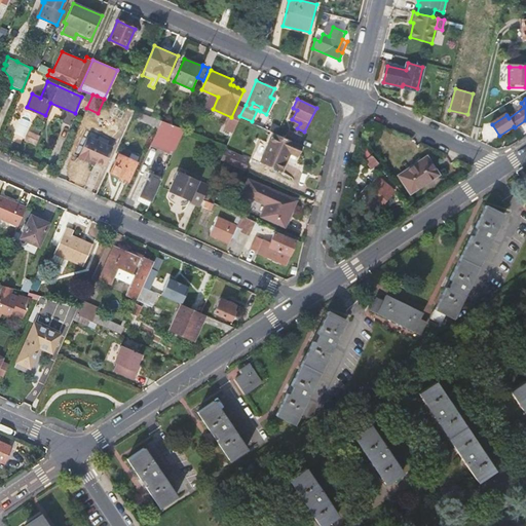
[(189,113),(183,110),(175,126),(182,128),(189,113)]
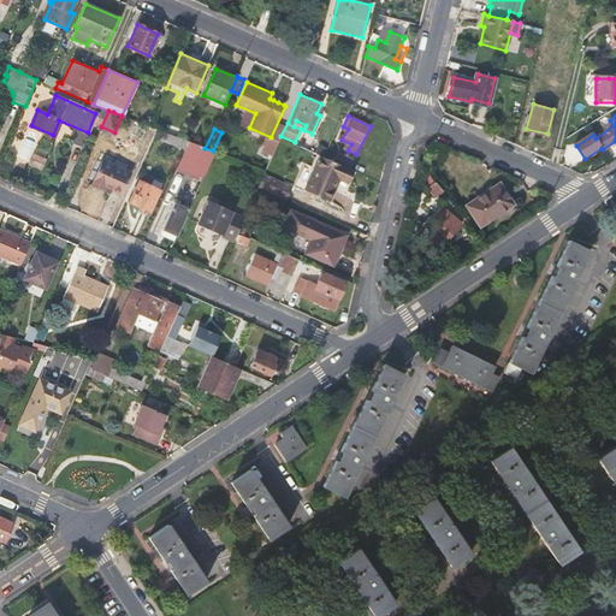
[(161,140),(185,149),(188,141),(177,137),(164,132),(161,140)]
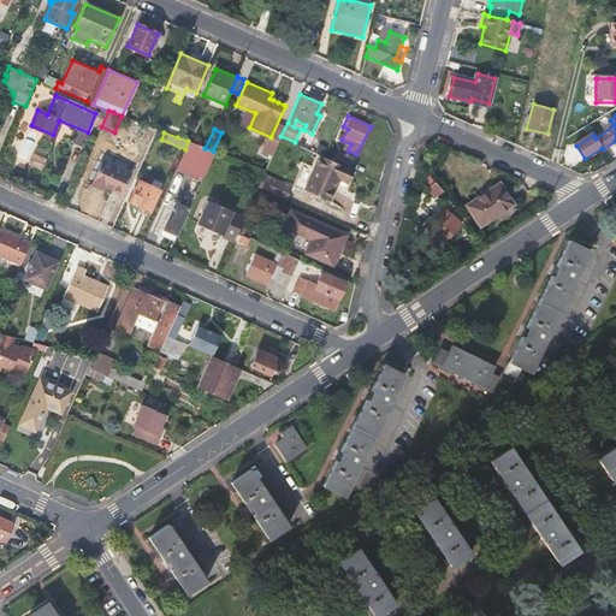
[(176,170),(201,182),(205,175),(214,152),(213,150),(205,148),(197,146),(188,141),(185,149),(176,170)]
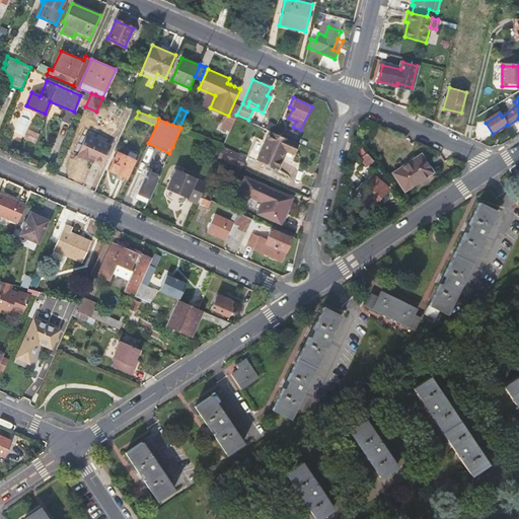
[(284,128),(281,135),(295,142),(298,135),(284,128)]
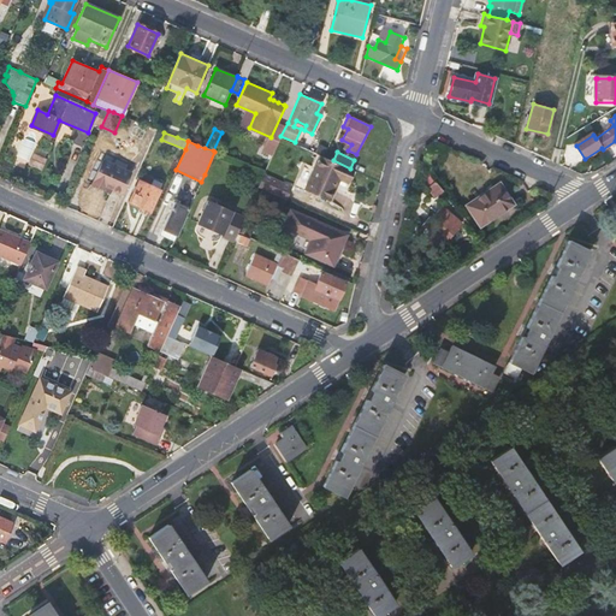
[(29,165),(41,170),(46,158),(34,153),(29,165)]
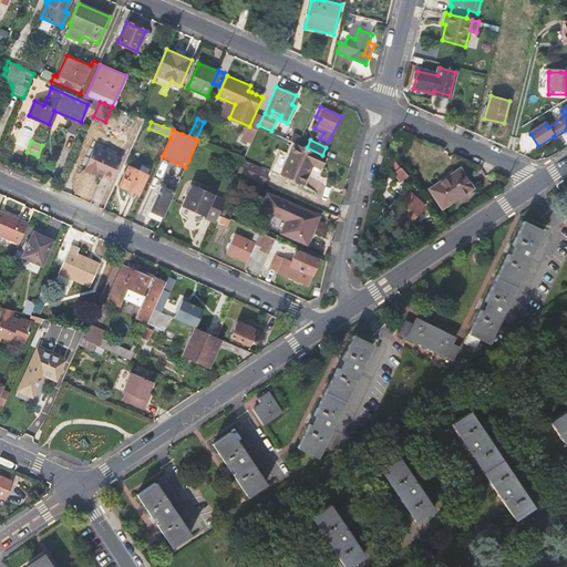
[(320,167),(326,156),(322,155),(307,147),(298,144),(295,142),(281,173),(302,183),(312,164),(320,167)]
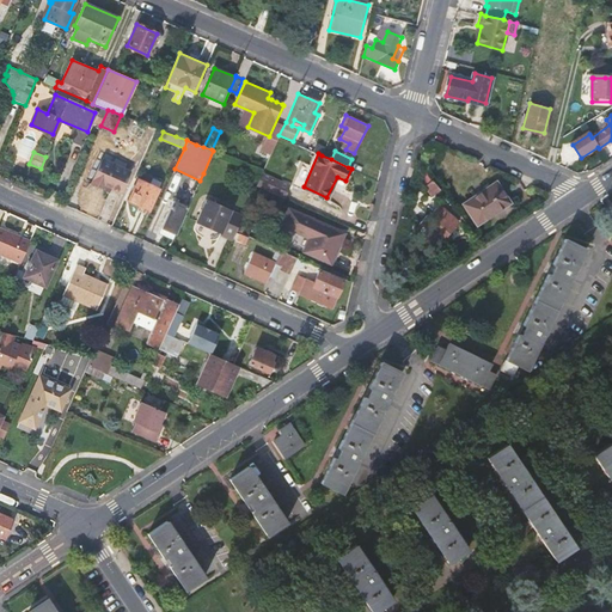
[(92,184),(102,189),(104,184),(110,188),(121,191),(130,170),(104,159),(92,184)]
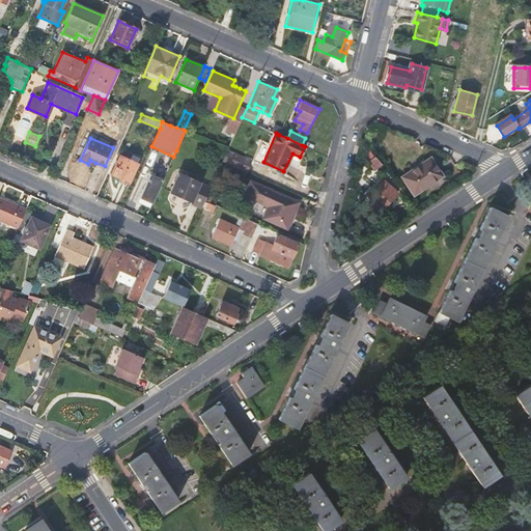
[(251,161),(228,149),(223,160),(247,171),(251,161)]
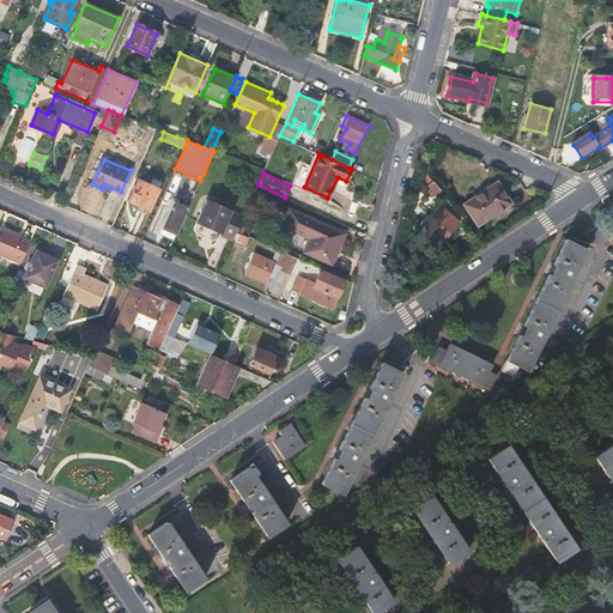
[(138,206),(137,210),(147,214),(159,189),(158,188),(162,181),(152,177),(150,183),(139,180),(129,201),(138,206)]
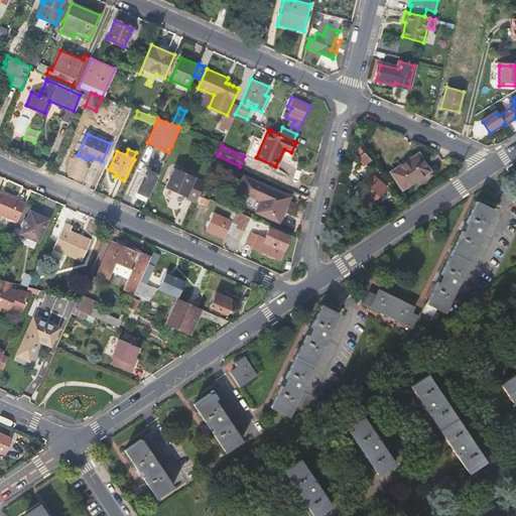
[(364,154),(359,158),(365,165),(370,160),(364,154)]
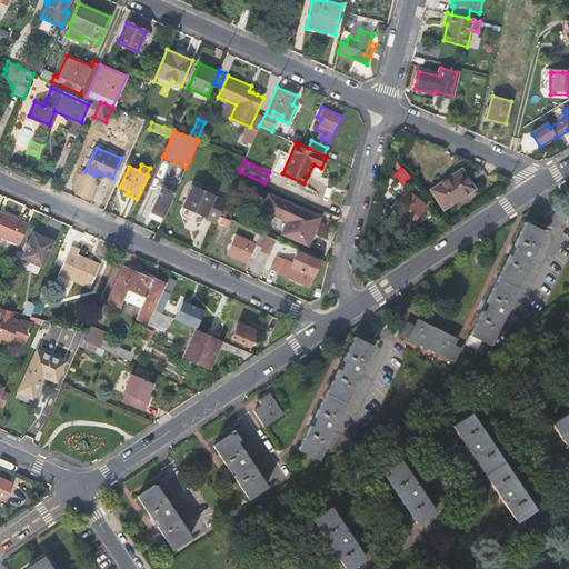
[(462,170),(432,190),(445,208),(473,188),(462,170)]
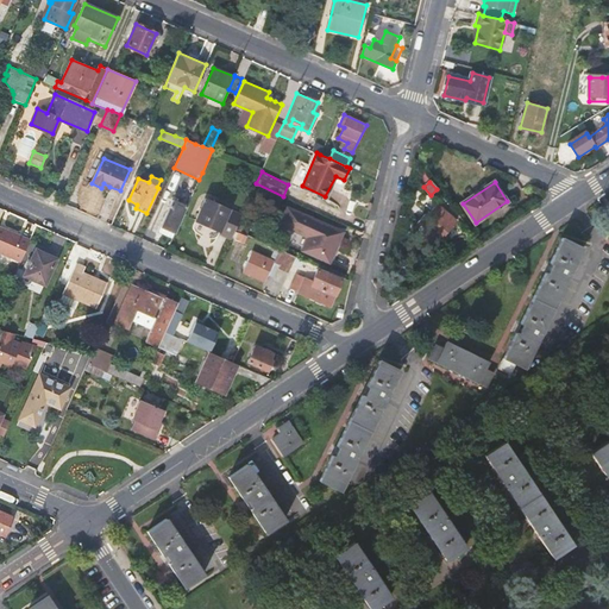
[(159,231),(173,237),(187,206),(173,200),(161,225),(162,225),(159,231)]
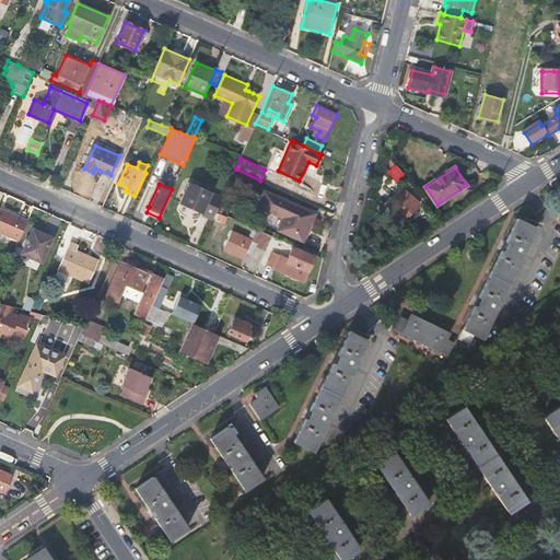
[(203,212),(213,218),(217,211),(222,199),(188,184),(179,202),(202,213),(203,212)]
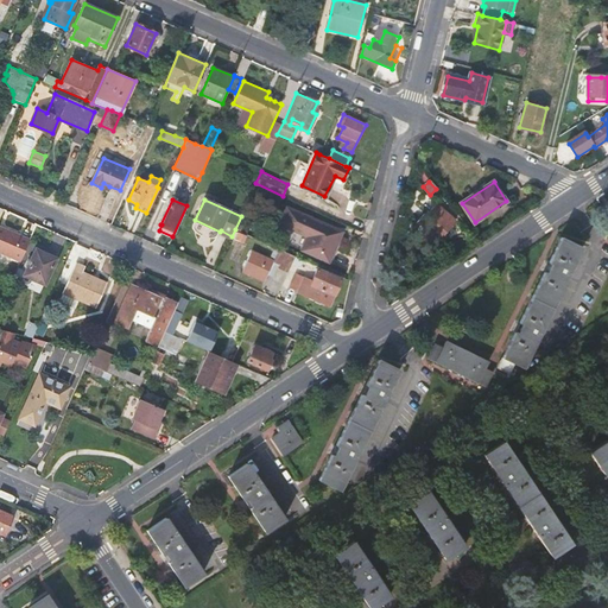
[(437,204),(420,223),(439,239),(455,221),(437,204)]
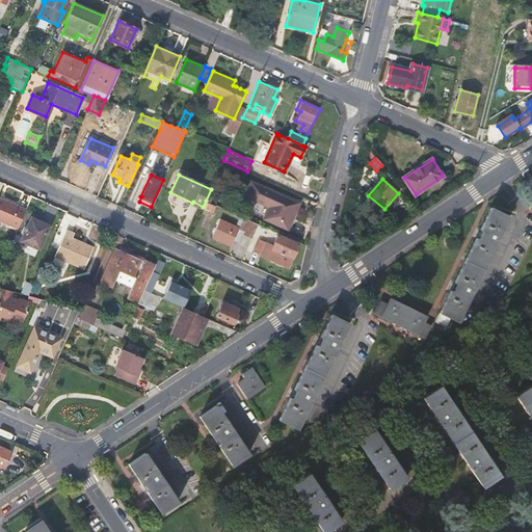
[(299,203),(251,181),(245,195),(270,207),(265,219),(287,229),(299,203)]
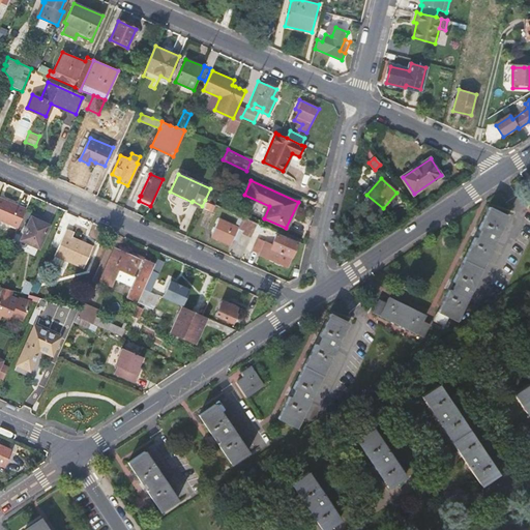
[(6,200),(0,197),(0,219),(18,227),(21,221),(26,208),(11,202),(9,203),(5,201),(6,200)]
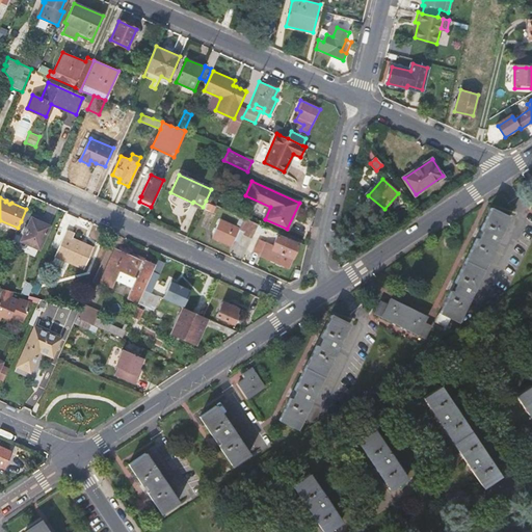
[(479,280),(484,269),(510,216),(491,208),(481,230),(483,231),(481,235),(479,239),(477,238),(455,282),(457,284),(456,288),(454,291),(451,290),(435,321),(447,326),(451,317),(458,321),(479,280)]
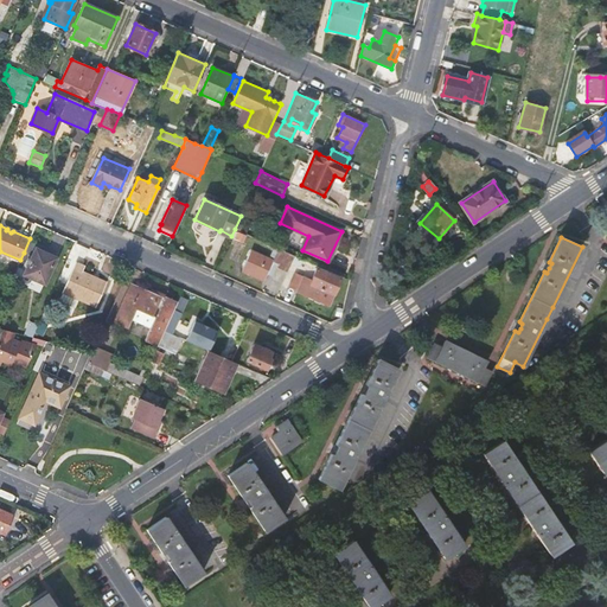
[(56,259),(36,249),(24,274),(45,285),(56,259)]
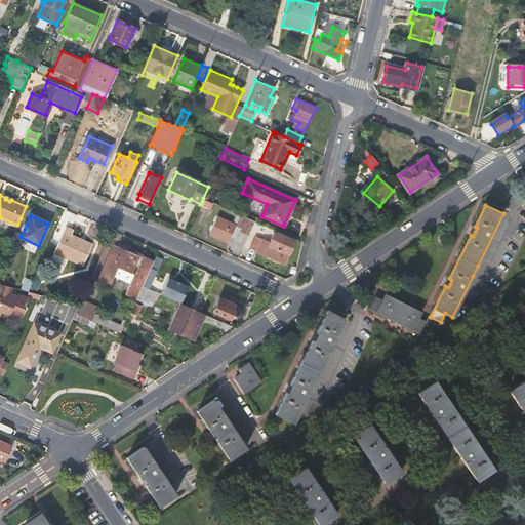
[(240,231),(248,235),(252,227),(254,221),(240,215),(236,225),(237,226),(236,227),(240,229),(240,231)]
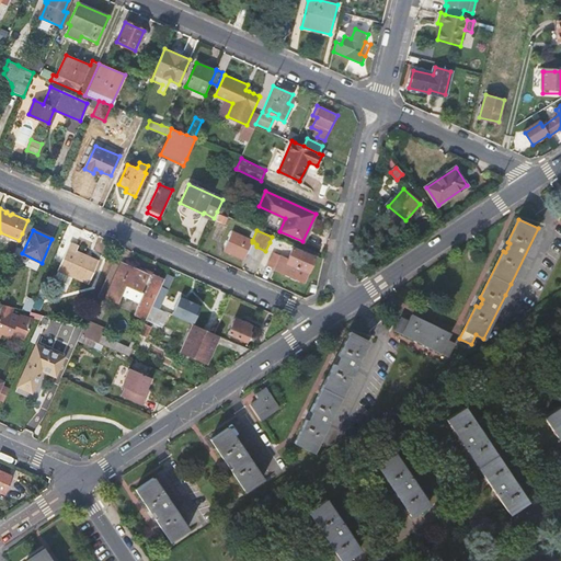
[(244,260),(252,242),(253,241),(252,240),(232,231),(224,250),(244,260)]
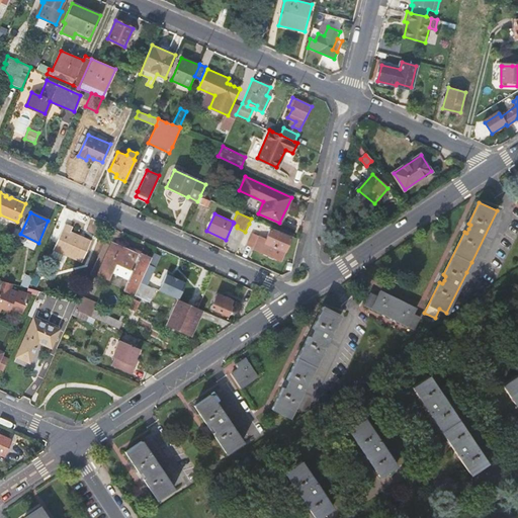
[(257,227),(259,222),(251,219),(249,224),(257,227)]
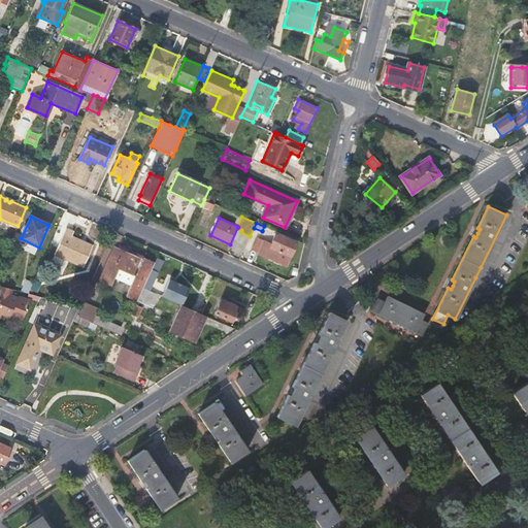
[(92,245),(73,237),(74,233),(65,229),(52,260),(66,267),(69,260),(83,266),(92,245)]
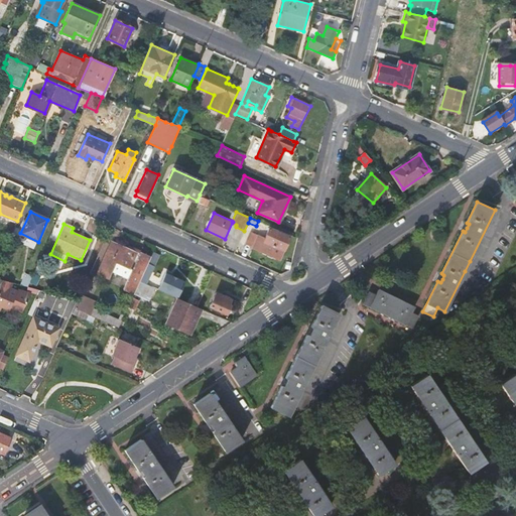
[(279,259),(290,236),(269,227),(264,239),(260,237),(260,236),(251,231),(246,243),(260,250),(259,251),(279,259)]
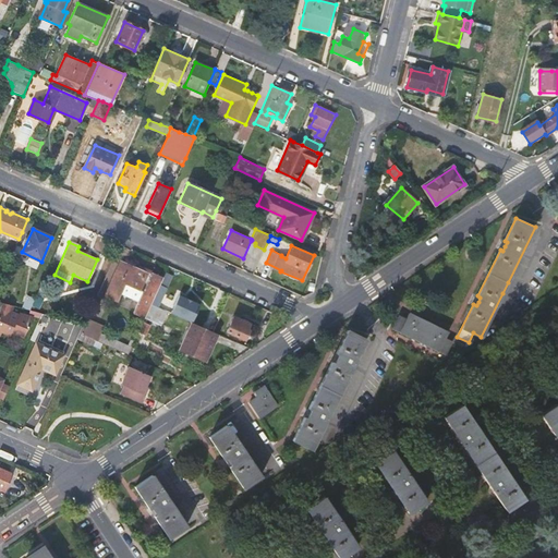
[(134,312),(145,318),(146,316),(152,304),(164,277),(152,273),(149,277),(145,275),(146,270),(137,267),(136,270),(120,262),(105,293),(118,300),(121,291),(133,296),(137,286),(144,289),(134,312)]
